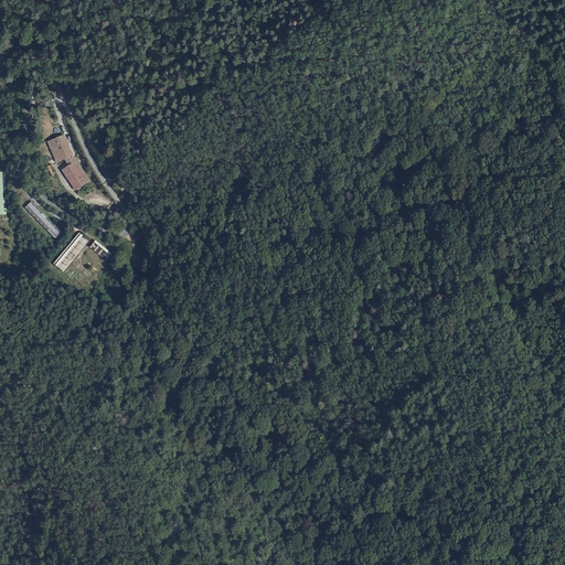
[(64,136),(53,140),(57,149),(54,150),(55,153),(54,155),(56,160),(62,159),(62,160),(73,156),(64,136)]
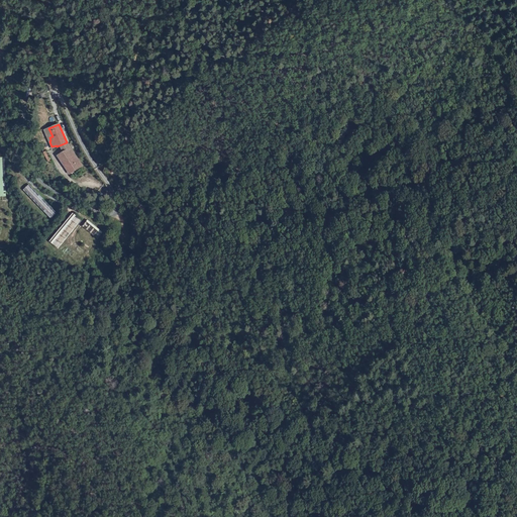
[(67,142),(57,146),(62,153),(66,151),(67,151),(72,148),(71,147),(67,149),(64,145),(68,143),(67,142)]
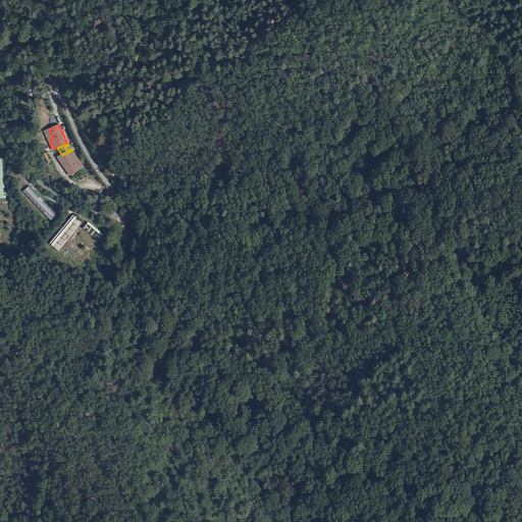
[(62,155),(59,157),(62,160),(61,161),(63,165),(66,164),(71,172),(76,169),(77,171),(84,167),(72,150),(67,153),(66,153),(62,155)]
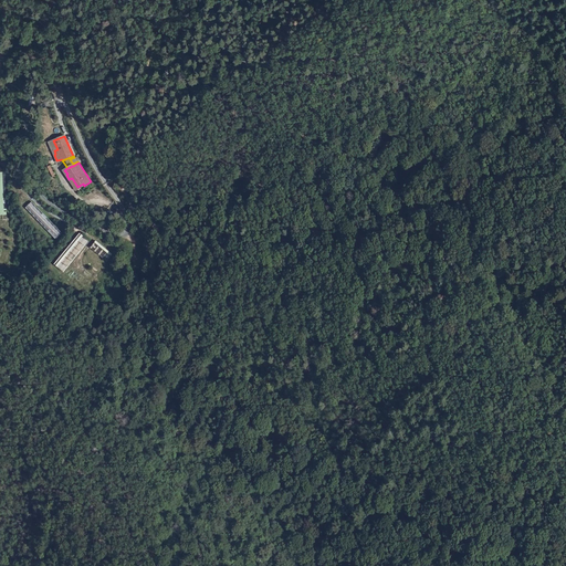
[(72,178),(69,179),(76,190),(84,186),(83,184),(77,187),(72,178)]
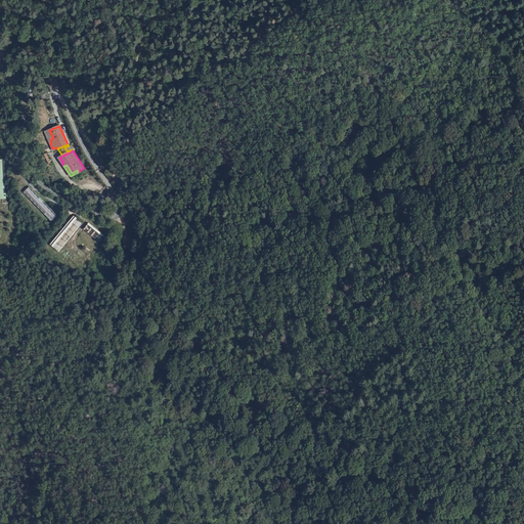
[(57,216),(30,187),(24,192),(51,221),(57,216)]
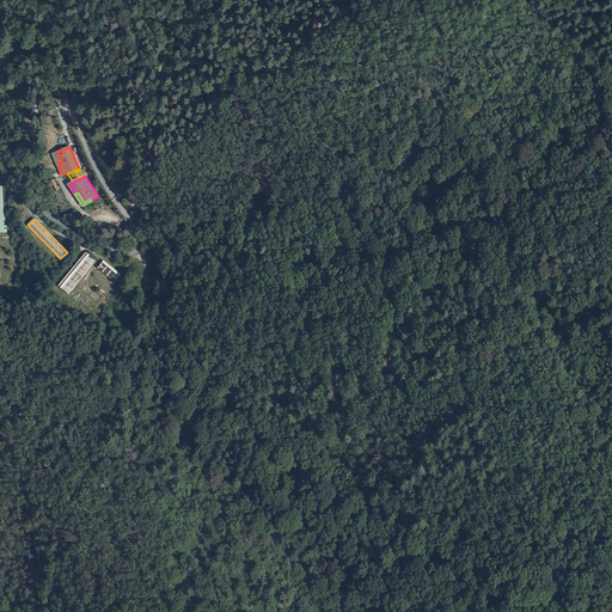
[(90,255),(89,254),(61,288),(62,289),(90,255)]
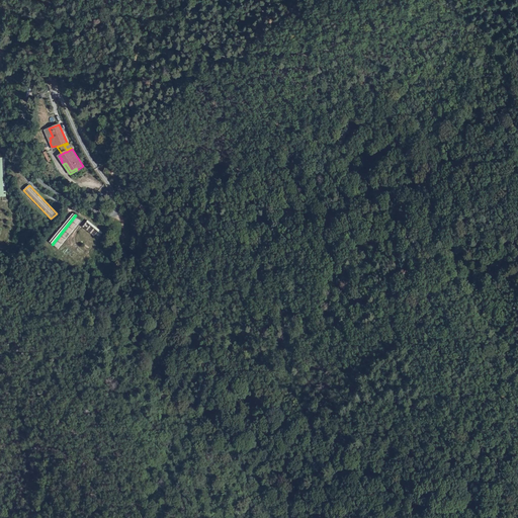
[(103,233),(88,220),(86,222),(101,234),(103,233)]
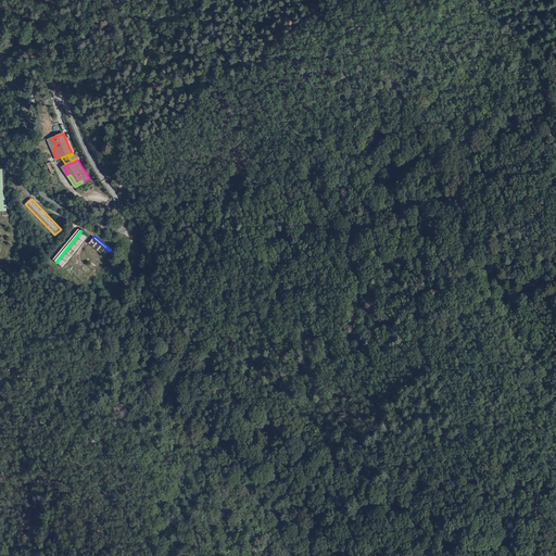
[(123,281),(110,269),(102,277),(114,289),(123,281)]
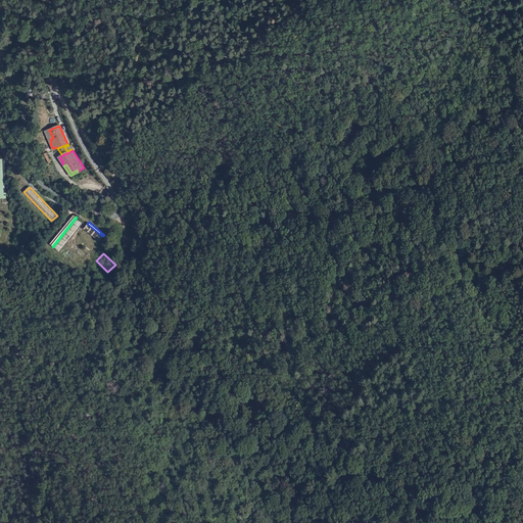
[(65,254),(63,255),(82,270),(83,269),(65,254)]
